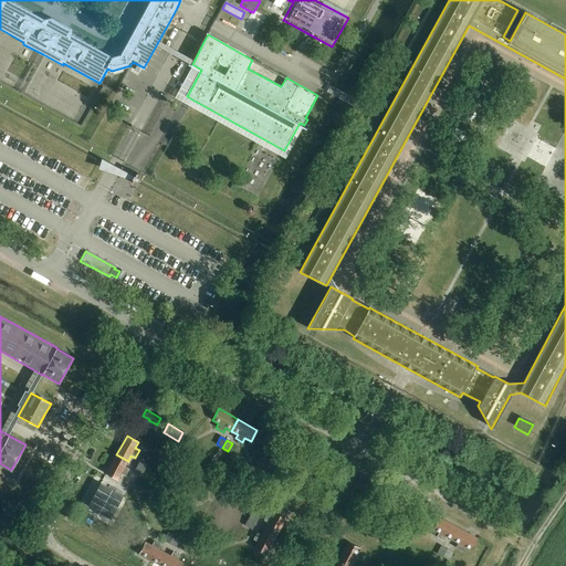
[(128,461),(116,454),(105,474),(117,480),(121,474),(125,477),(129,469),(125,467),(128,461)]
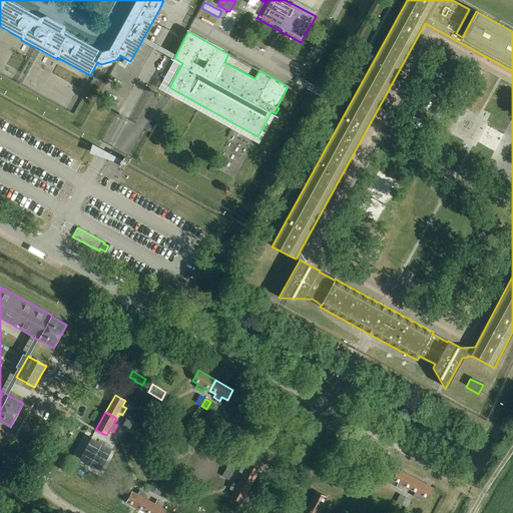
[(124,422),(131,426),(134,421),(127,417),(124,422)]
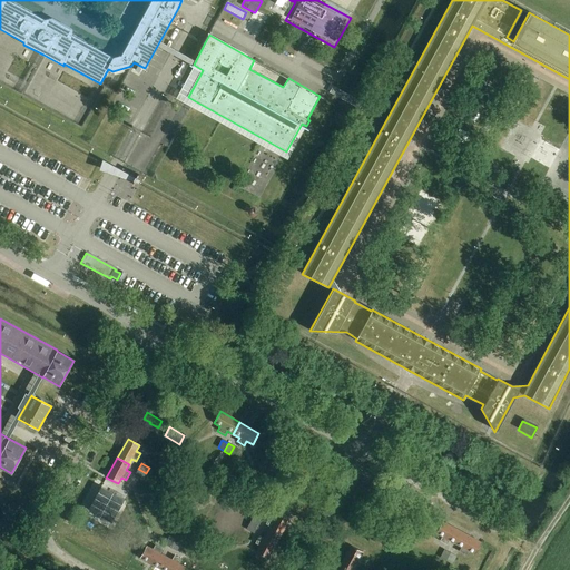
[(143,480),(146,473),(138,469),(135,475),(143,480)]
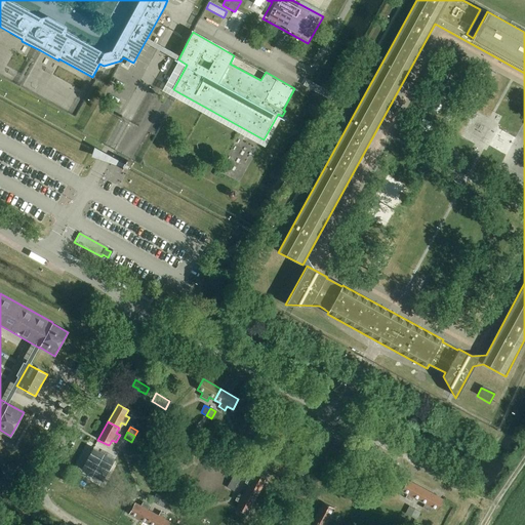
[(245,490),(256,496),(267,479),(255,473),(252,479),(248,476),(244,483),(248,485),(245,490)]
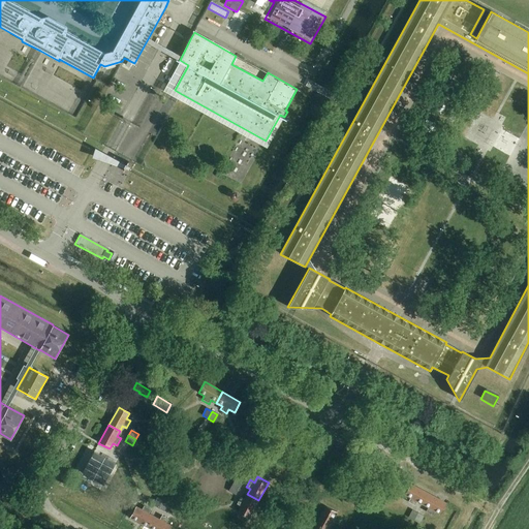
[(231,486),(239,490),(242,484),(235,480),(231,486)]
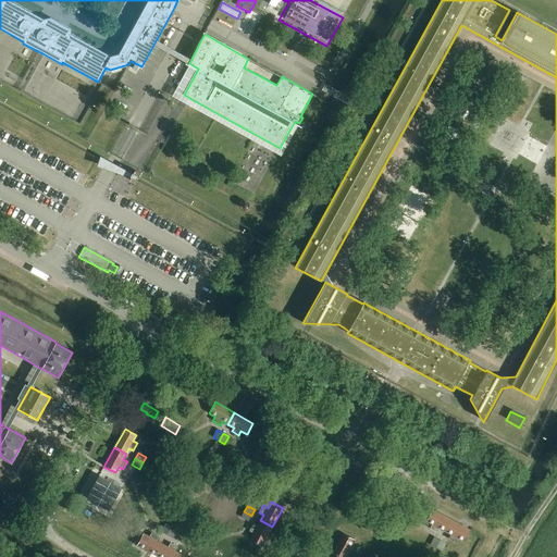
[(445,531),(450,520),(432,510),(426,521),(432,524),(430,529),(436,533),(438,529),(445,531)]
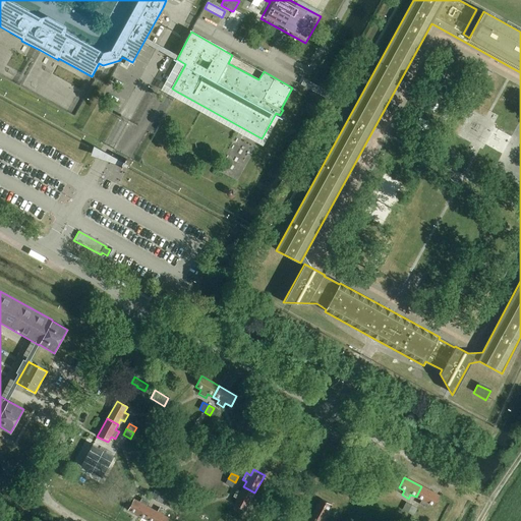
[(232,488),(235,482),(228,478),(225,484),(232,488)]
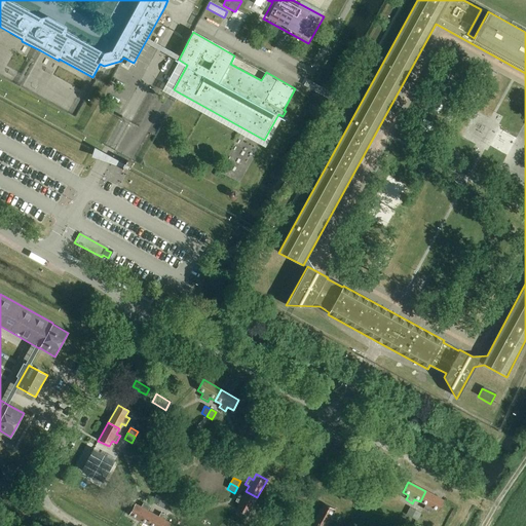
[(248,516),(257,497),(246,491),(242,497),(239,495),(235,501),(239,503),(236,510),(248,516)]
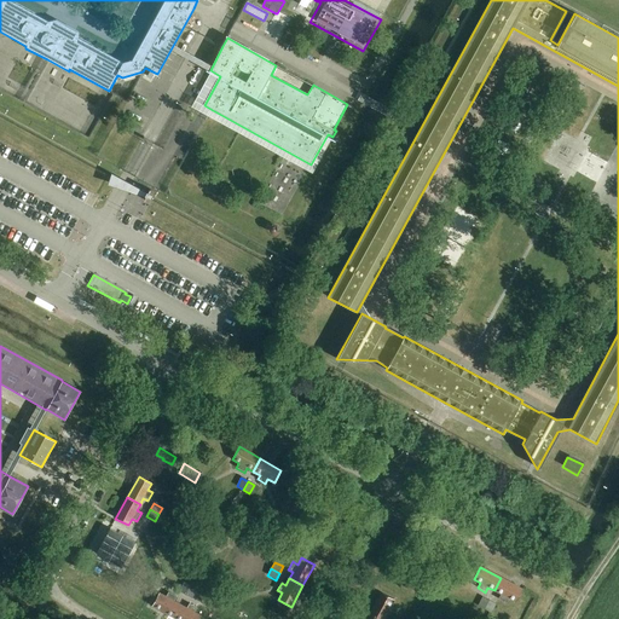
[(501,578),(495,590),(501,594),(498,599),(505,603),(509,599),(515,602),(521,589),(501,578)]
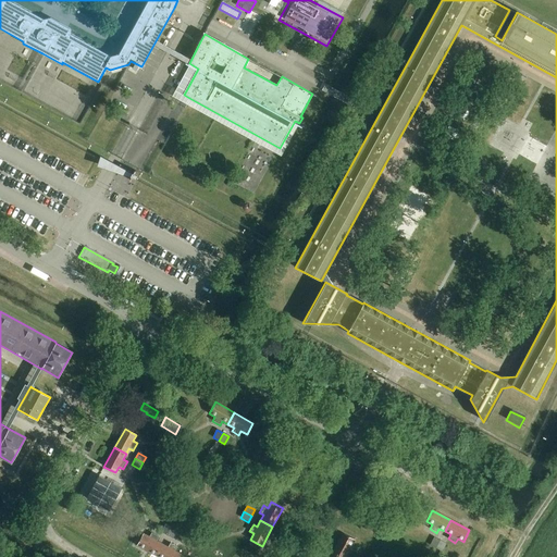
[(166,535),(171,528),(165,524),(161,532),(166,535)]
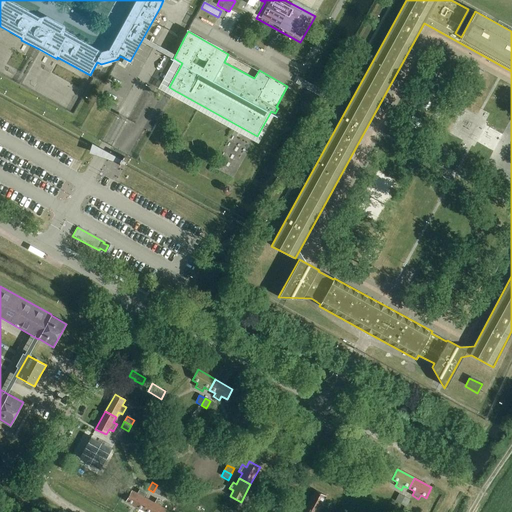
[(157,485),(153,492),(159,495),(163,488),(157,485)]
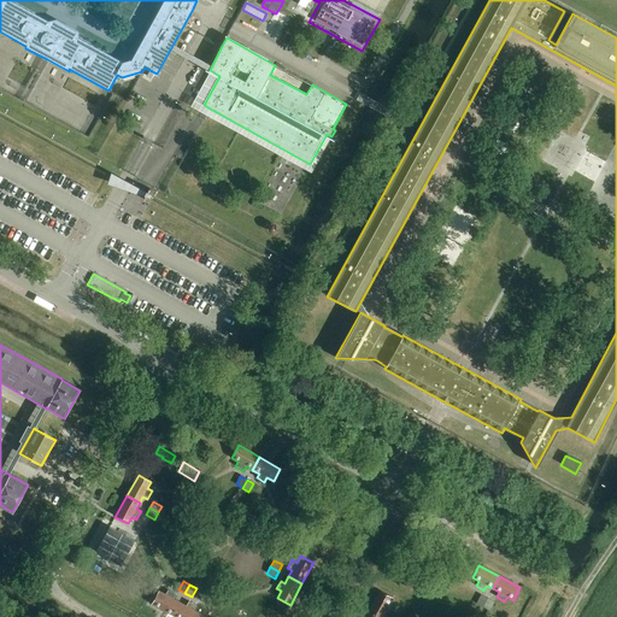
[(172,616),(180,603),(172,599),(176,594),(168,591),(165,595),(158,592),(152,604),(172,616)]
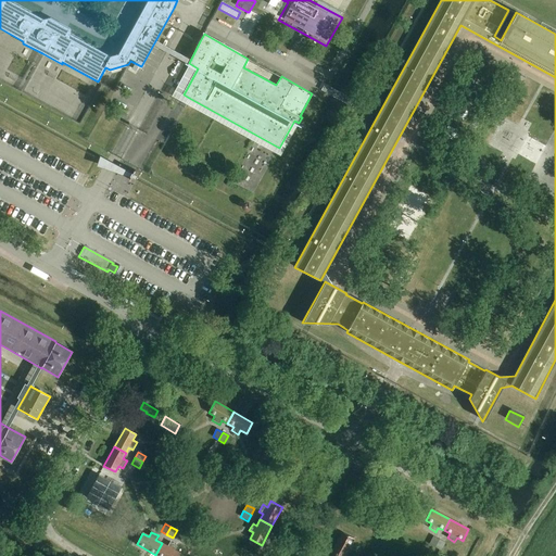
[(330,552),(339,555),(343,555),(345,553),(349,554),(353,547),(350,545),(353,539),(340,532),(330,552)]
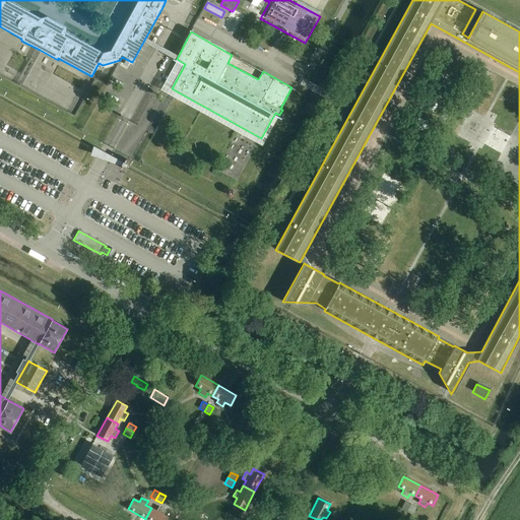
[(406,512),(410,505),(405,502),(400,509),(406,512)]
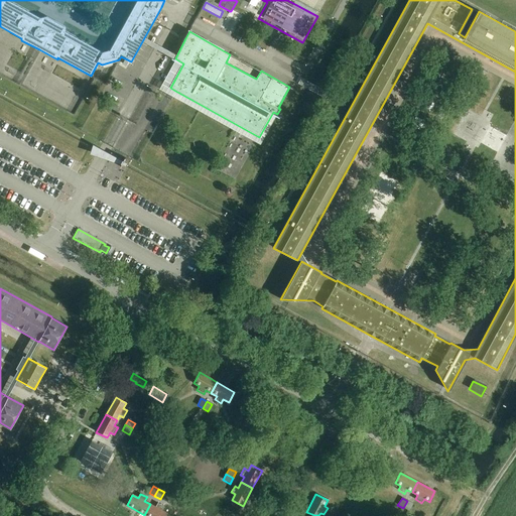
[(407,501),(403,508),(409,511),(412,504),(407,501)]
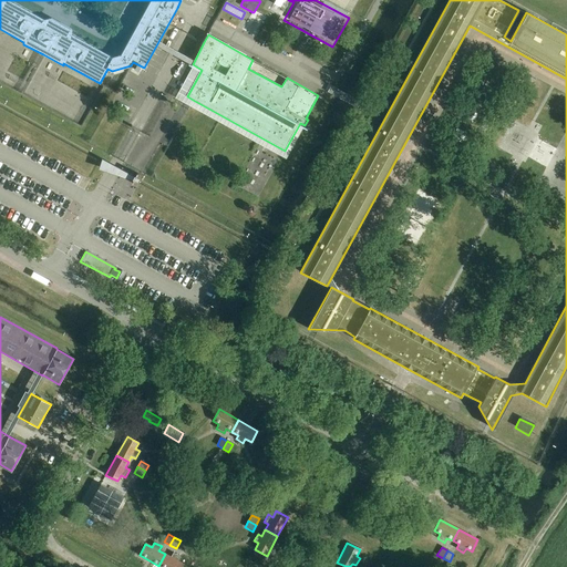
[(161,566),(182,566),(184,565),(178,562),(181,557),(173,553),(171,557),(165,554),(158,566),(161,566)]
